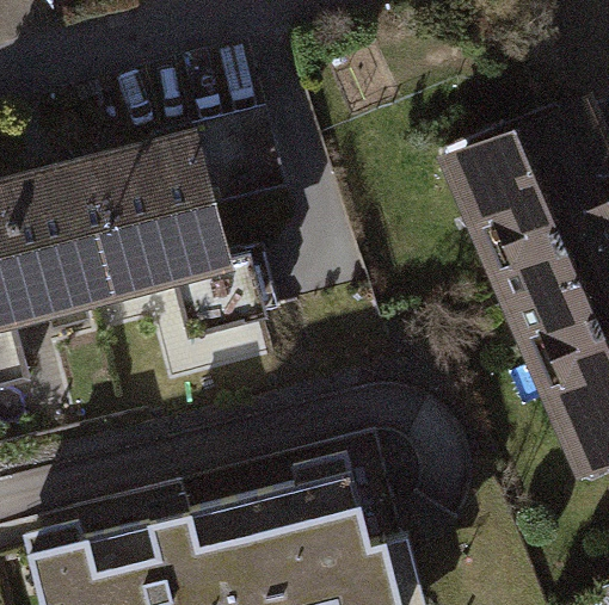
[(317,88),(223,115),(277,303),(370,277),(317,88)]
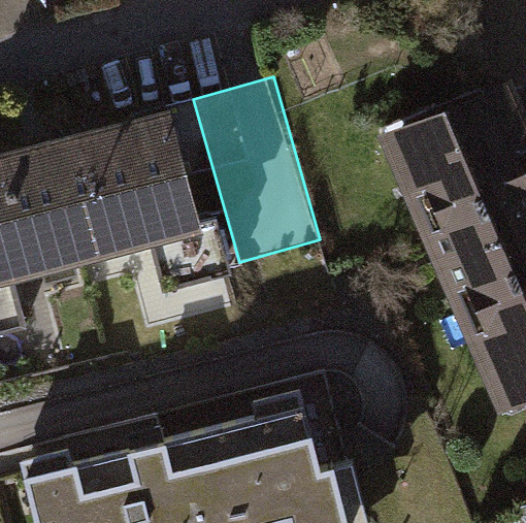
[(525,136),(503,85),(379,137),(496,416),(525,403),(525,136)]
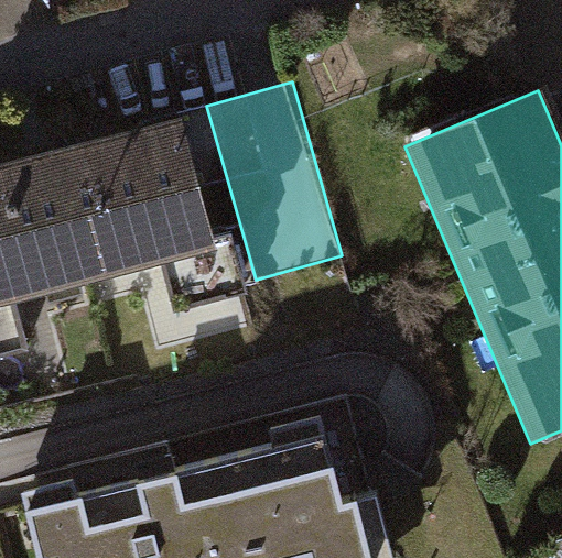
[(200,127),(0,170),(0,312),(229,262),(200,127)]
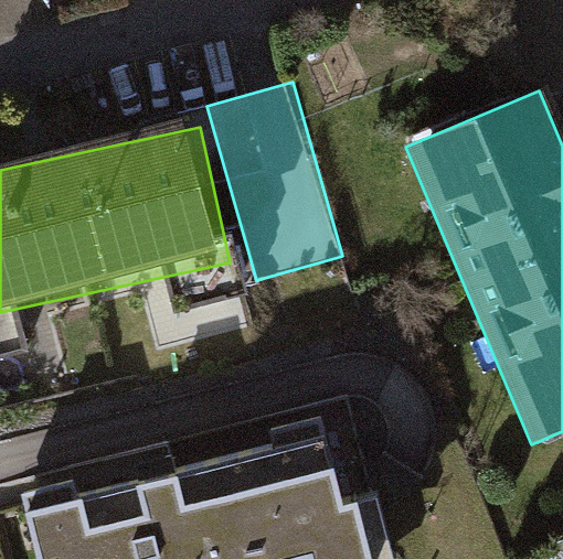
[(318,558),(288,444),(21,513),(32,558),(318,558)]
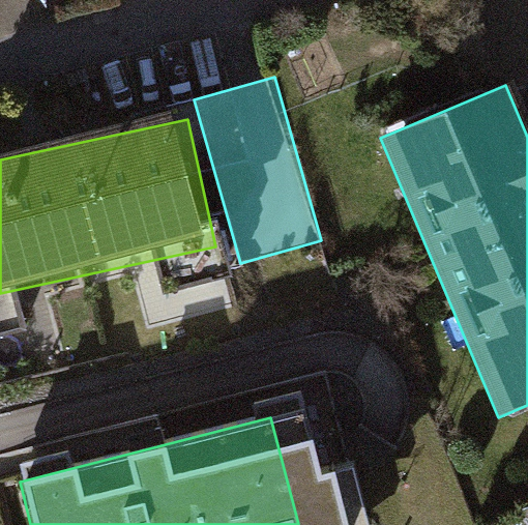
[(527,483),(505,493),(519,524),(527,524),(527,483)]
